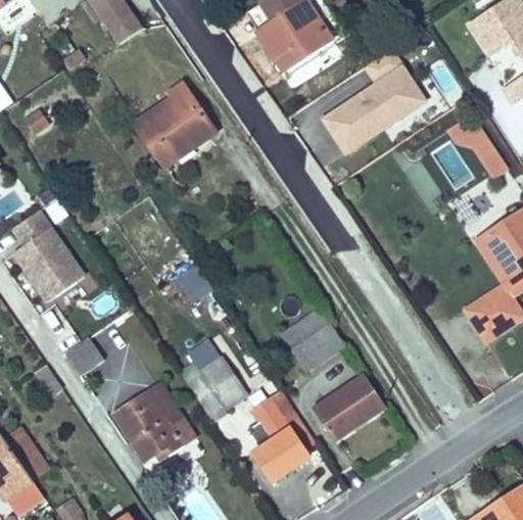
[(104,16),(93,0),(84,0),(82,1),(96,21),(104,16)]
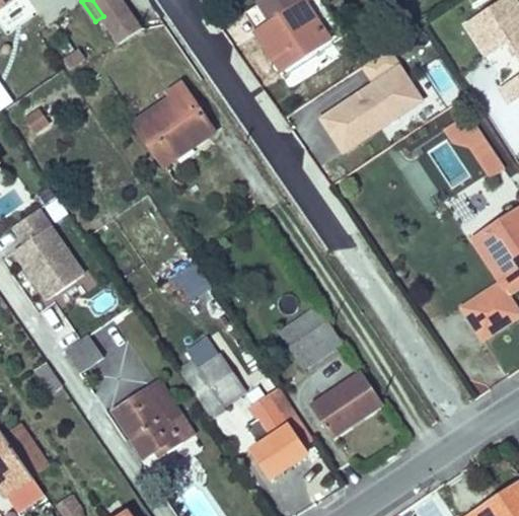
[(92,0),(103,16),(121,42),(141,27),(123,0),(92,0)]
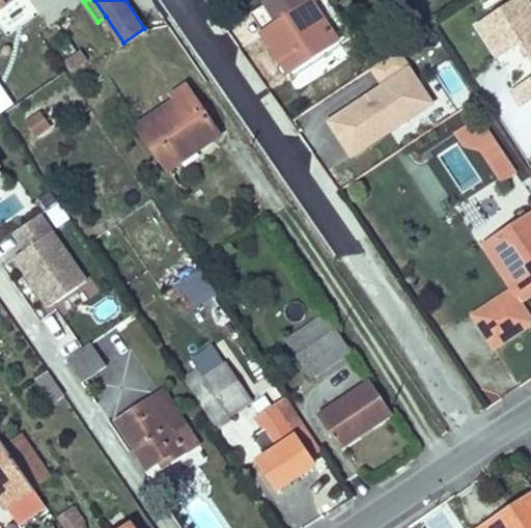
[(268,0),(266,1),(279,22),(263,32),(287,68),(335,36),(311,1),(312,0),(268,0)]
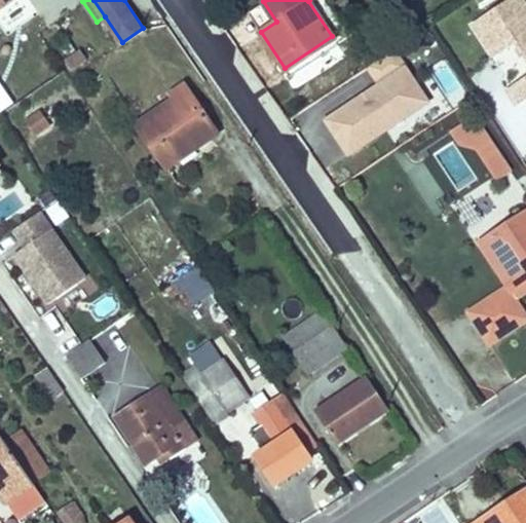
[(525,75),(506,88),(517,104),(525,98),(525,3),(524,0),(506,0),(473,23),(493,55),(516,41),(525,55),(525,75)]
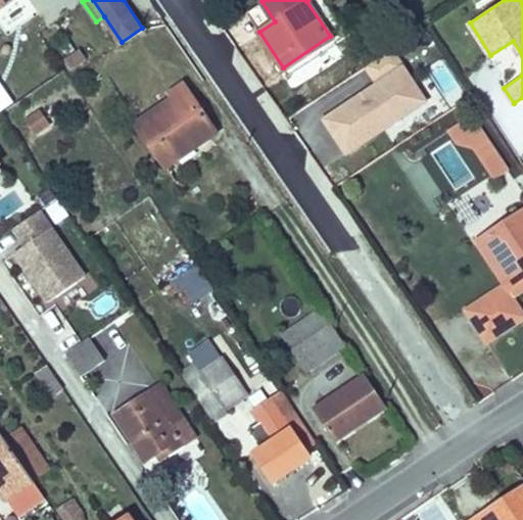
[(259,32),(275,21),(262,1),(246,11),(259,32)]
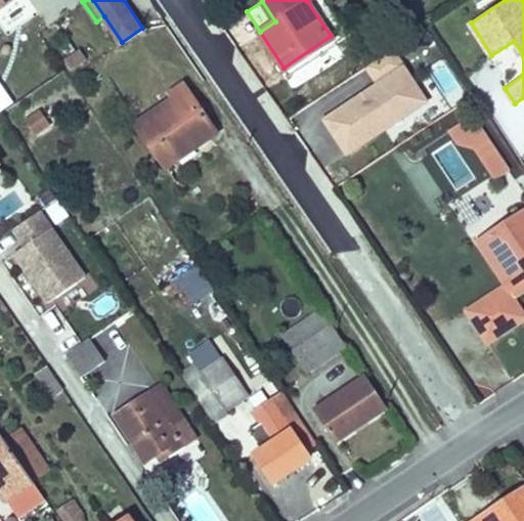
[(331,36),(284,68),(288,74),(334,42),(331,36)]
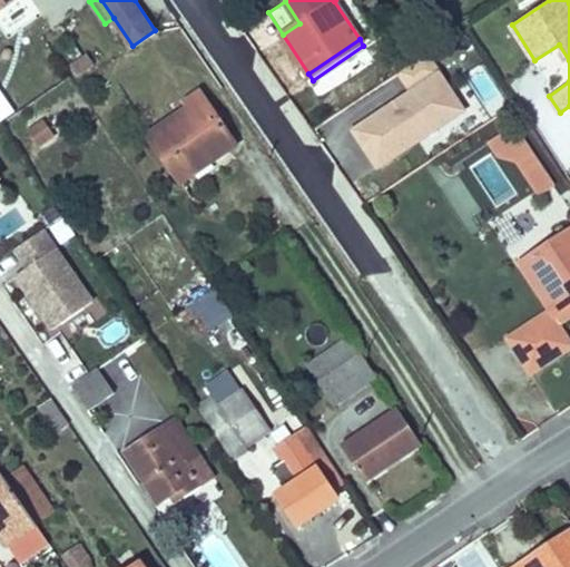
[(408,93),(440,71),(428,52),(395,74),(408,93)]
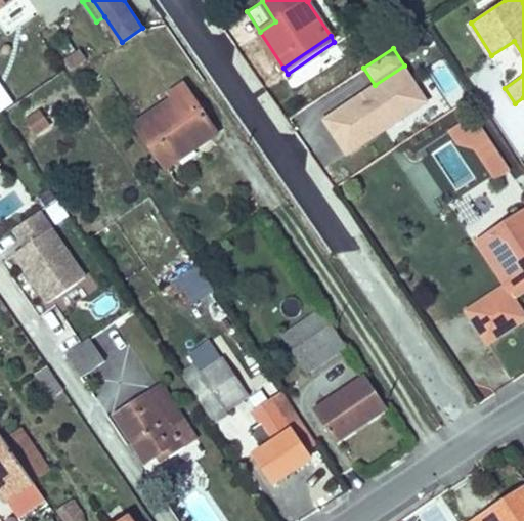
[(430,102),(404,66),(375,85),(323,119),(349,157),(430,102)]
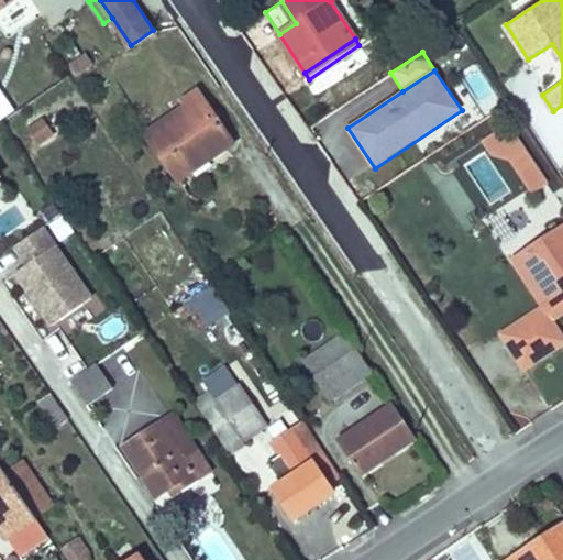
[(185,106),(147,131),(178,177),(232,141),(197,89),(181,99),(185,106)]
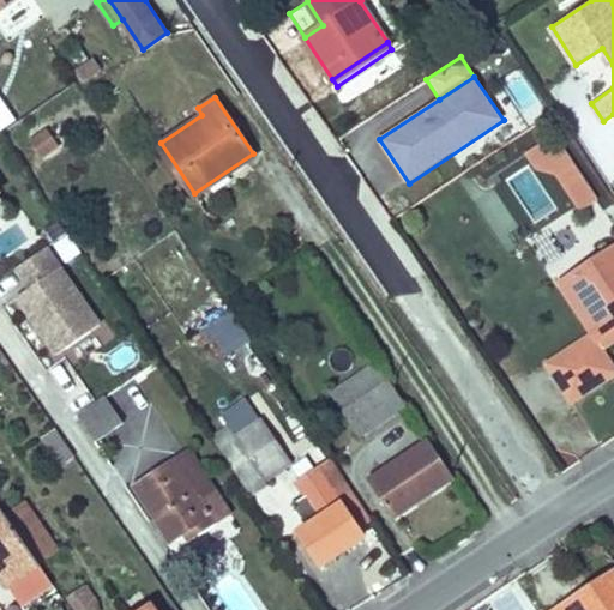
[(49,133),(36,142),(44,155),(58,146),(49,133)]
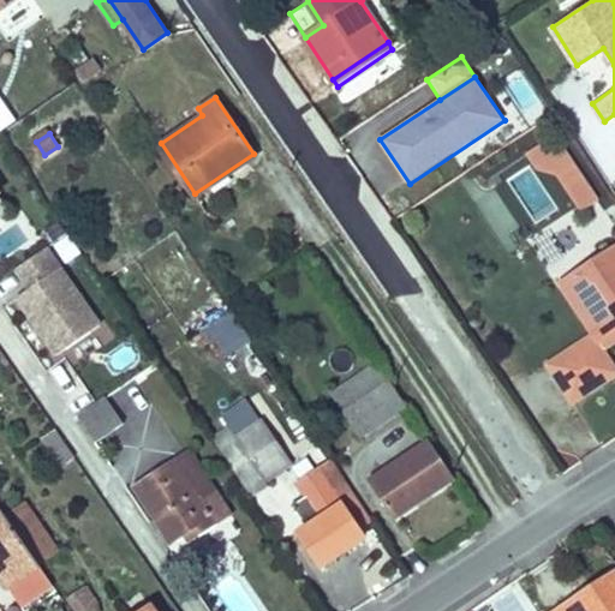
[(545,142),(529,153),(537,168),(557,173),(563,183),(579,172),(562,145),(545,142)]
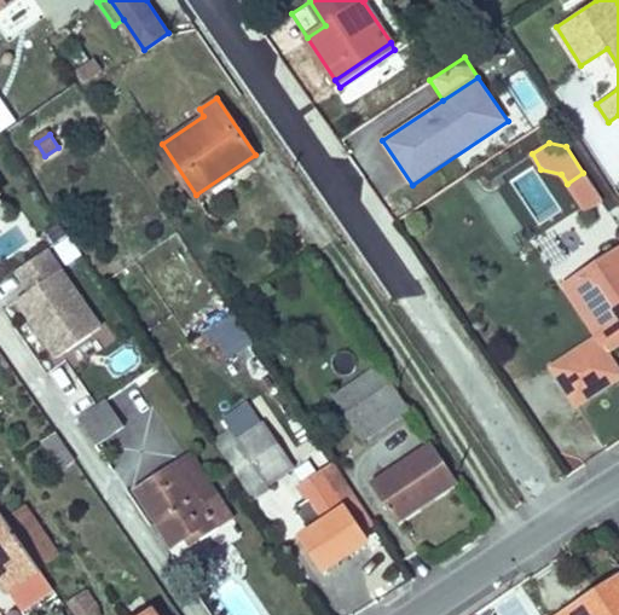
[(583,173),(567,184),(585,210),(601,201),(583,173)]
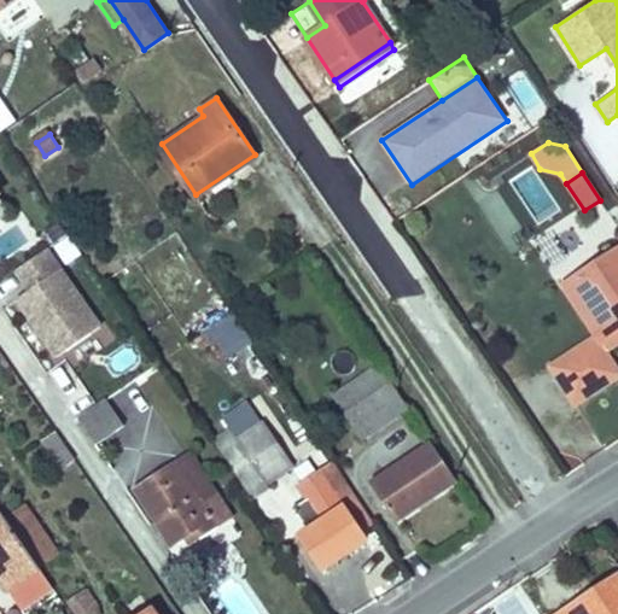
[(68,232),(57,218),(46,226),(56,240),(68,232)]
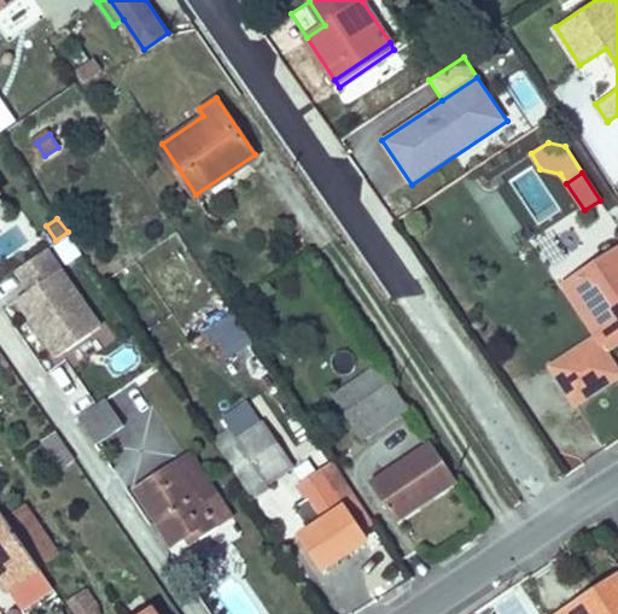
[(553,270),(567,259),(547,232),(532,243),(553,270)]
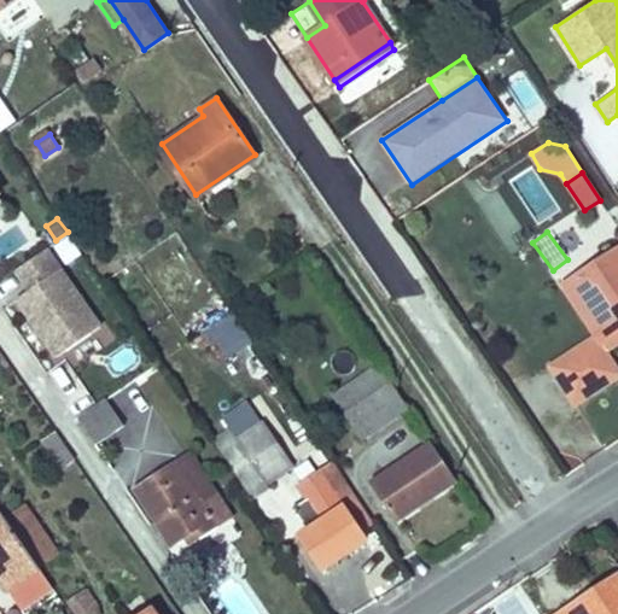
[(69,234),(52,244),(65,264),(81,253),(69,234)]
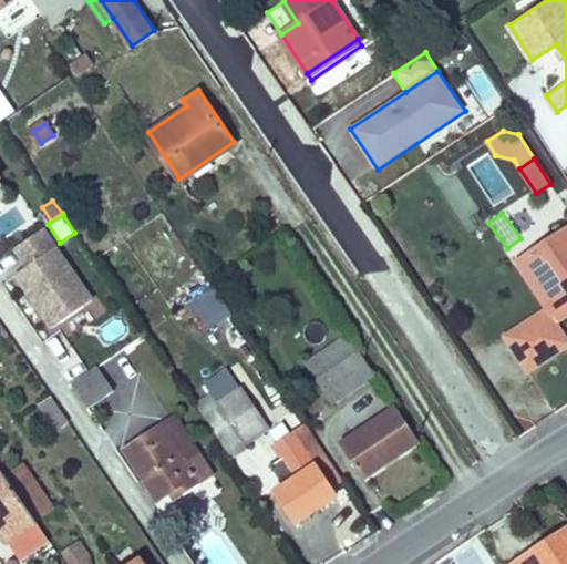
[(91,294),(42,223),(13,243),(27,259),(14,268),(51,321),(91,294)]
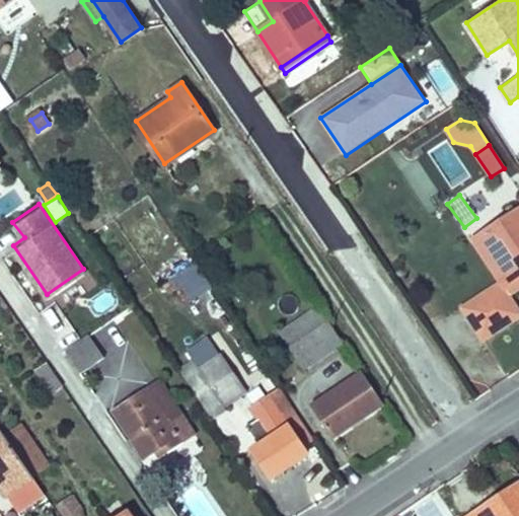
[(518,208),(475,237),(500,277),(460,304),(483,339),(518,314),(518,305),(511,294),(505,284),(518,274),(518,208)]
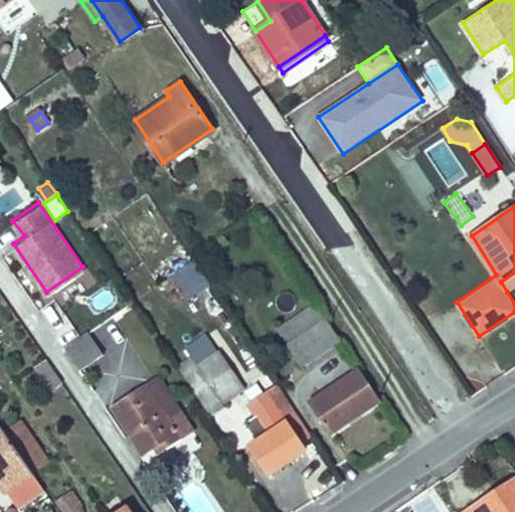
[(205,285),(190,262),(179,269),(194,292),(205,285)]
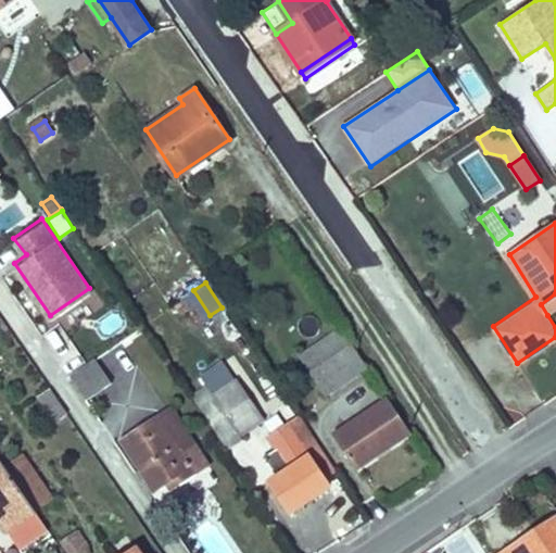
[(547,315),(555,309),(555,293),(541,304),(547,315)]
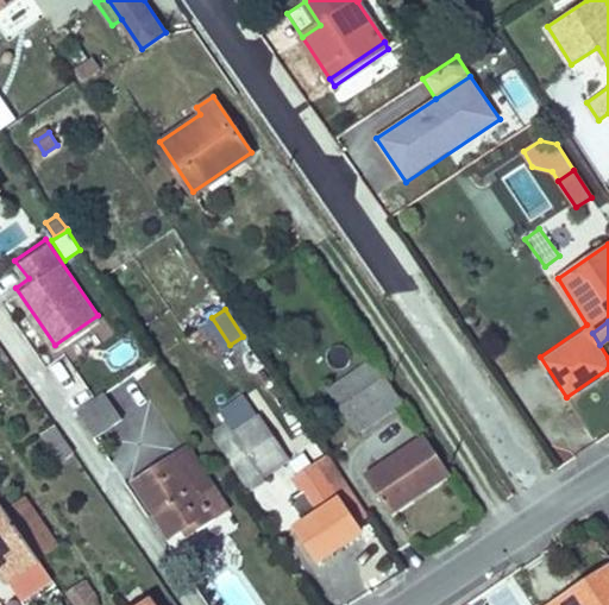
[(357,435),(403,404),(374,357),(326,388),(357,435)]
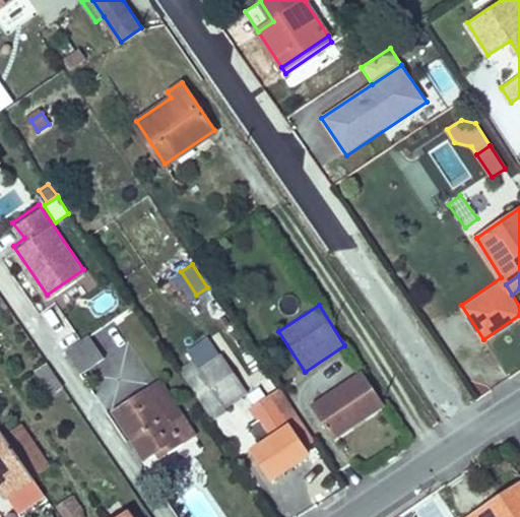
[(88,333),(64,349),(79,372),(104,356),(88,333)]
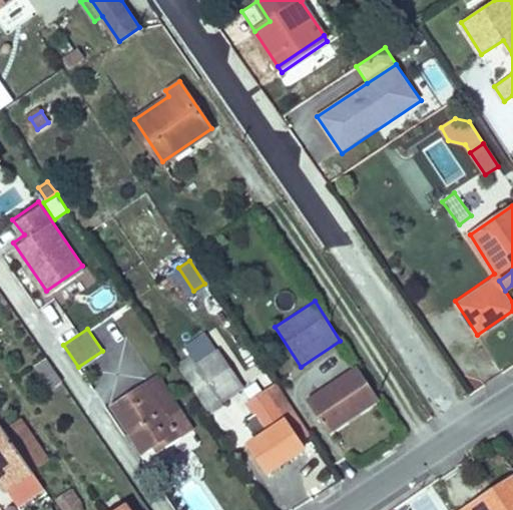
[(217,350),(198,363),(222,399),(242,385),(217,350)]
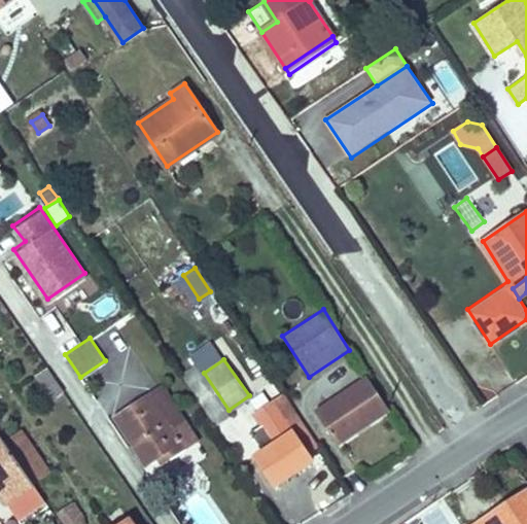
[(65,388),(49,365),(35,375),(51,397),(65,388)]
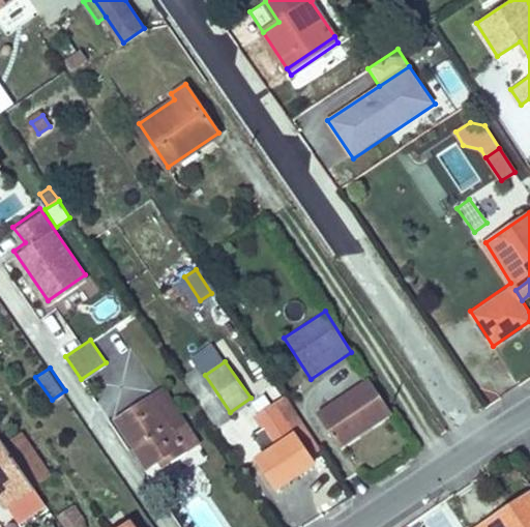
[(196,368),(184,375),(218,426),(230,418),(196,368)]
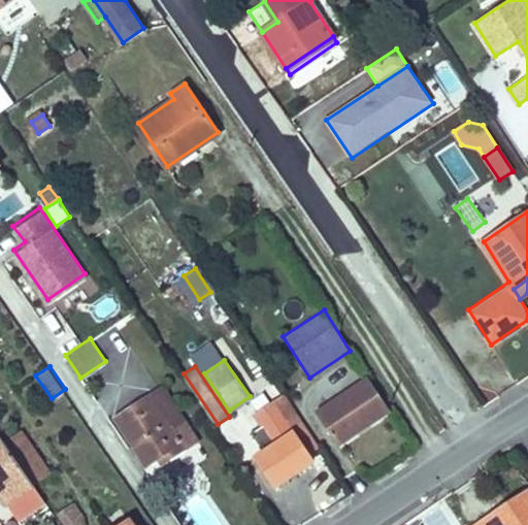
[(368,376),(319,411),(338,440),(389,406),(368,376)]
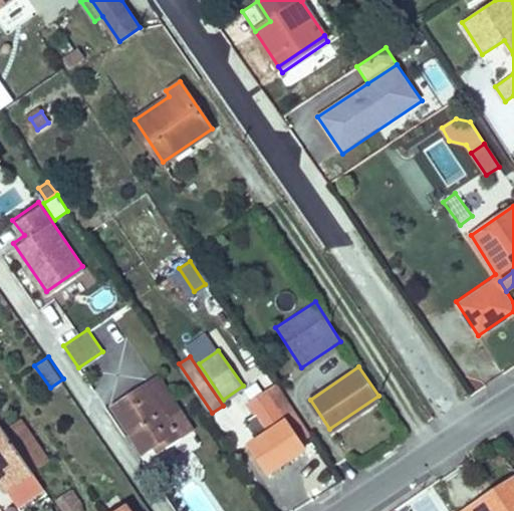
[(161,374),(114,406),(145,453),(166,439),(169,444),(195,427),(161,374)]
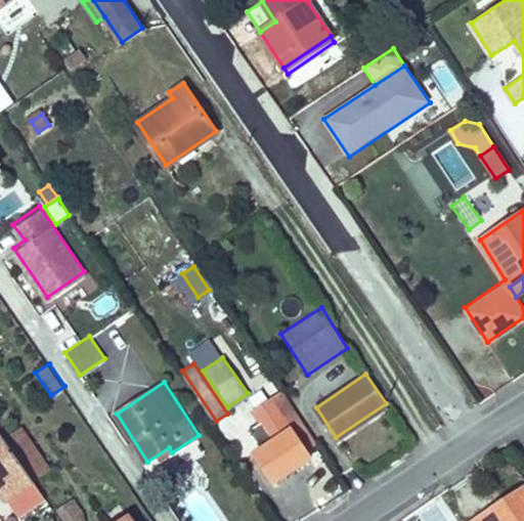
[(275,438),(256,452),(274,480),(310,456),(271,399),(257,409),(275,438)]
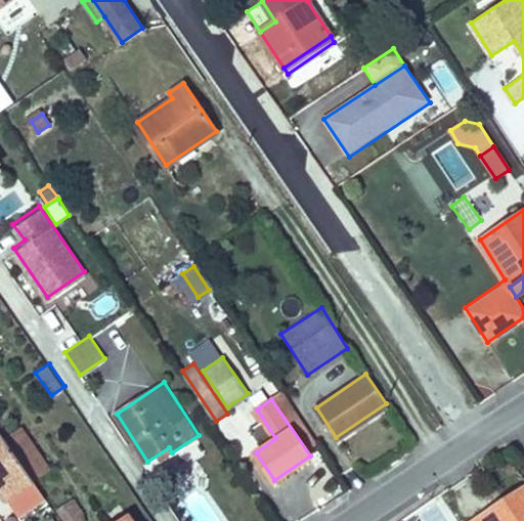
[(20,427),(6,437),(33,476),(46,467),(20,427)]
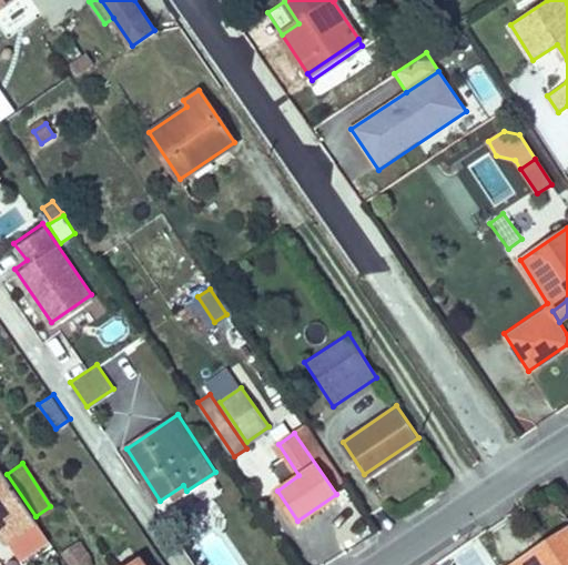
[(7,474),(6,471),(0,474),(0,532),(7,541),(34,522),(39,520),(36,516),(7,474)]
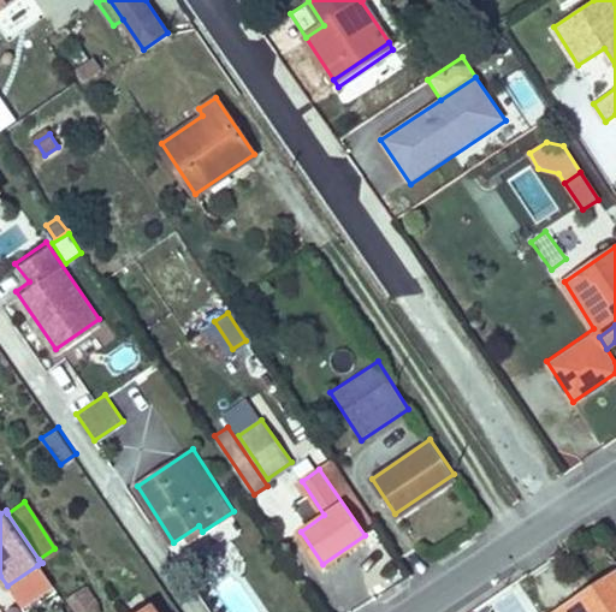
[(52,587),(37,565),(7,586),(21,607),(52,587)]
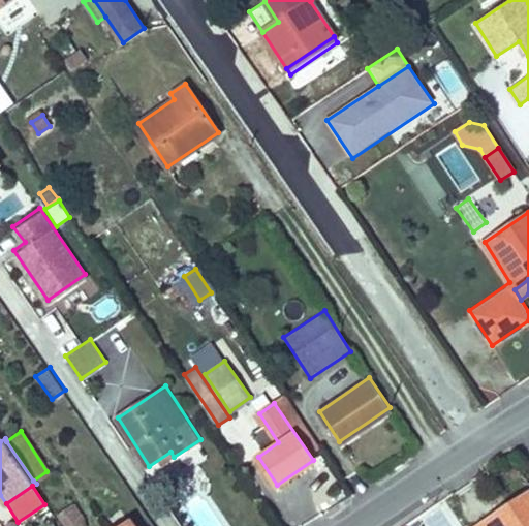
[(528,525),(528,489),(472,525),(528,525)]
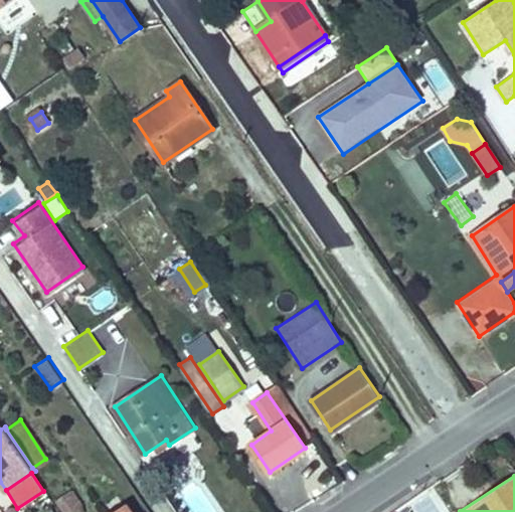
[(73,487),(57,498),(66,511),(81,511),(83,511),(78,503),(81,500),(73,487)]
